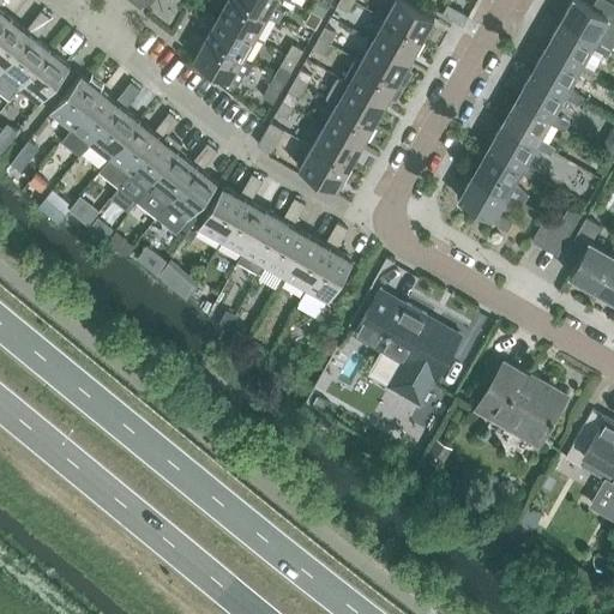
[(240,0),(227,0),(218,16),(256,37),(268,16),(240,0)]
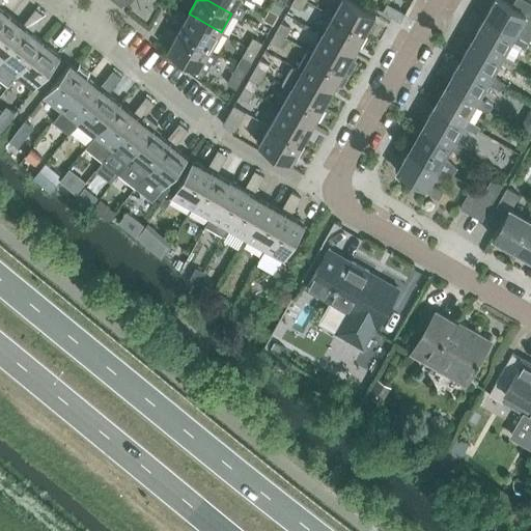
[(207,0),(231,14),(241,19),(251,0),(250,0),(207,0)]
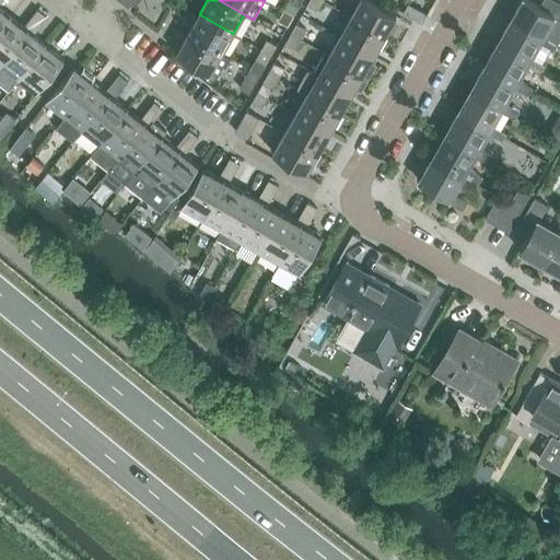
[(323,1),(321,0),(310,0),(307,6),(317,11),(323,1)]
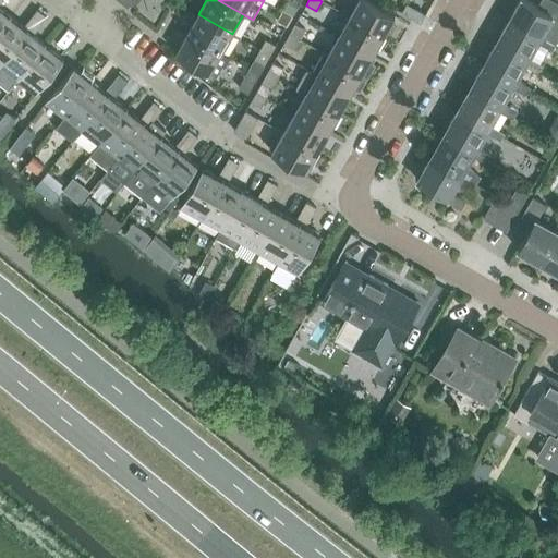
[(359,0),(350,17),(384,36),(395,16),(366,0),(359,0)]
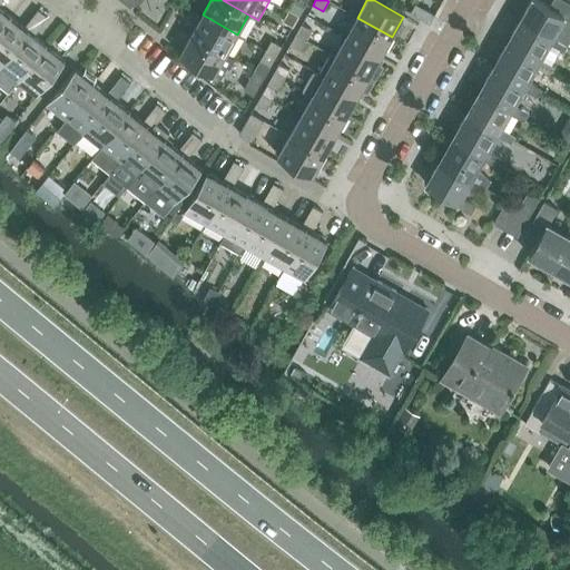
[(537,0),(531,0),(520,21),(551,39),(549,43),(564,51),(569,43),(553,36),(564,16),(537,0)]
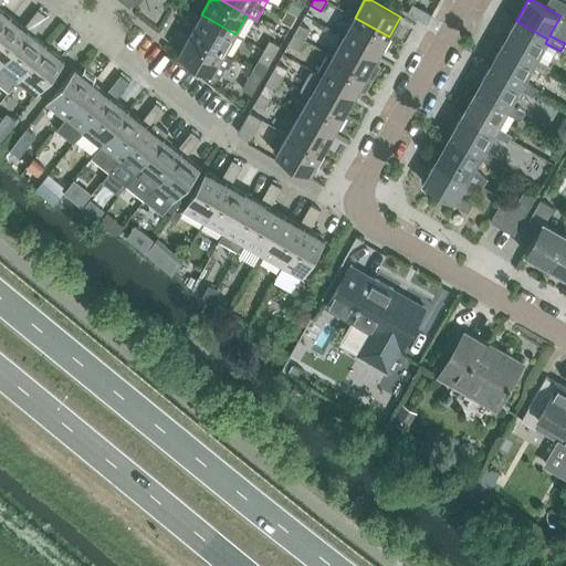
[(286,11),(296,17),(302,7),(292,1),(286,11)]
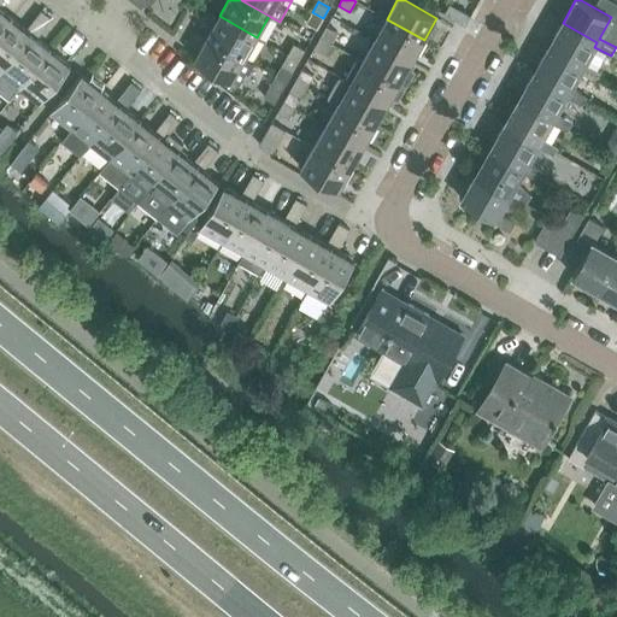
[(0,33),(12,19),(0,10),(0,33)]
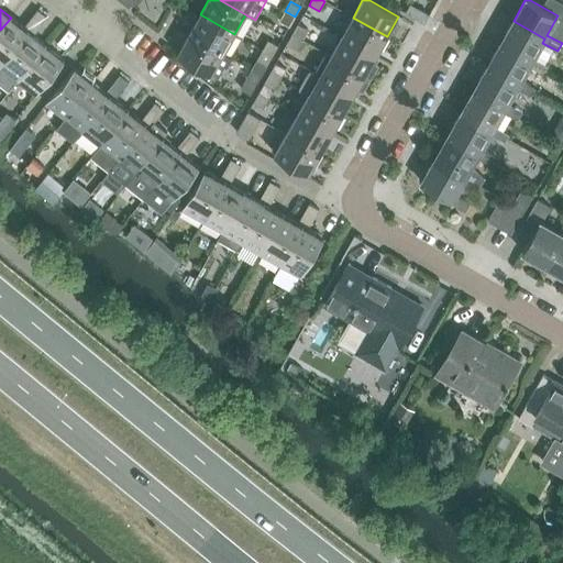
[(37,10),(31,19),(40,26),(46,18),(37,10)]
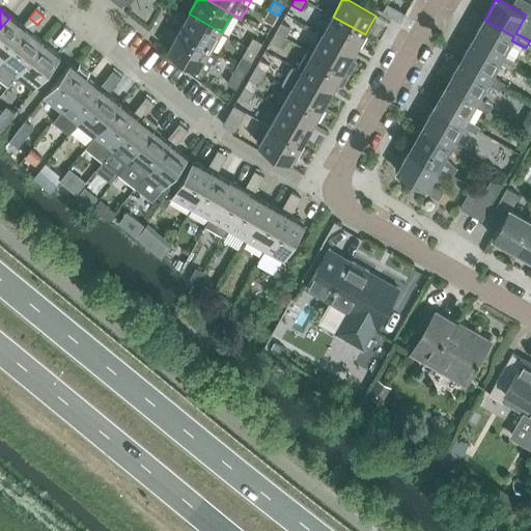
[(278,16),(269,10),(263,20),(273,25),(278,16)]
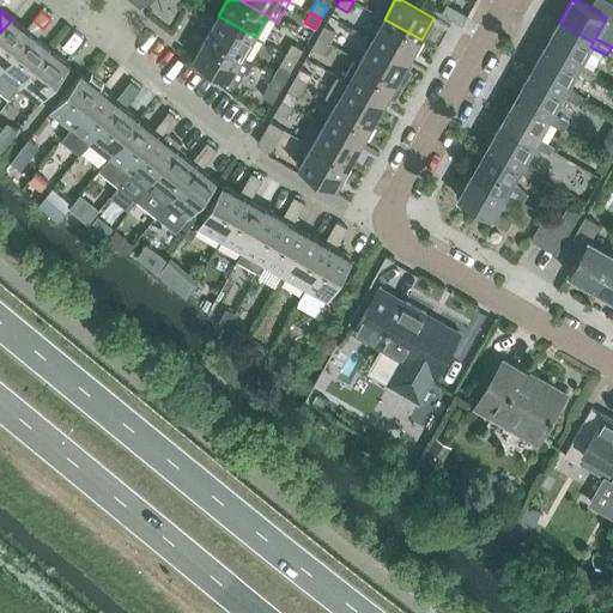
[(453,19),(462,24),(466,17),(456,12),(453,19)]
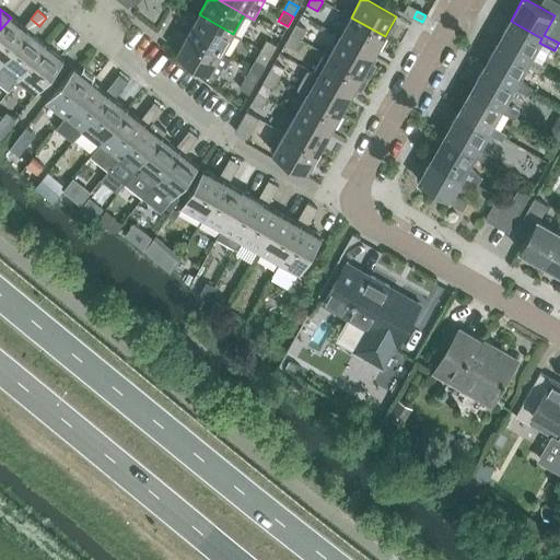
[(233,34),(199,14),(188,34),(222,54),(233,34)]
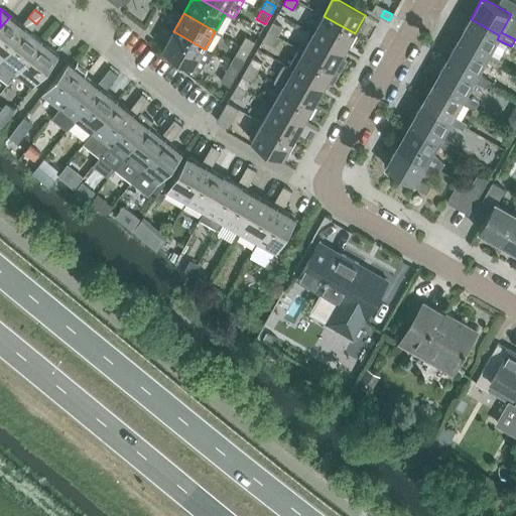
[(26,28),(22,25),(10,16),(0,27),(0,60),(26,28)]
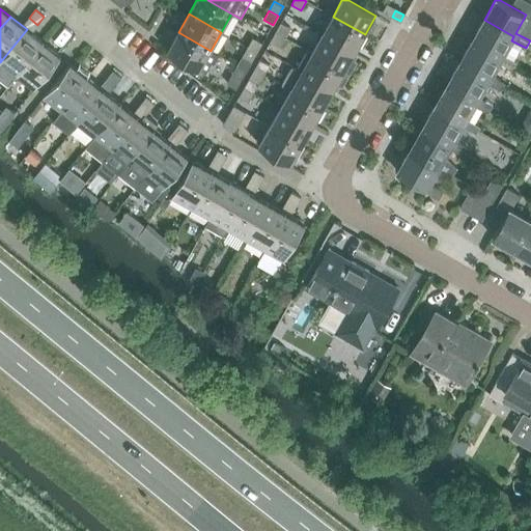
[(355,53),(365,34),(333,17),(323,34),(355,53)]
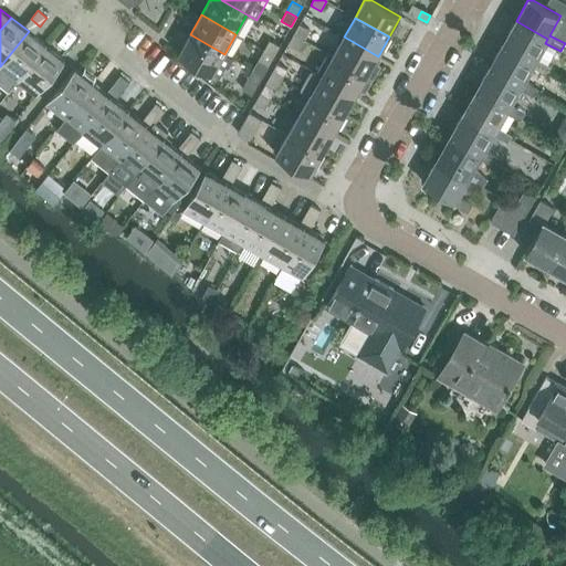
[(40,27),(31,19),(24,28),(29,31),(33,35),(40,27)]
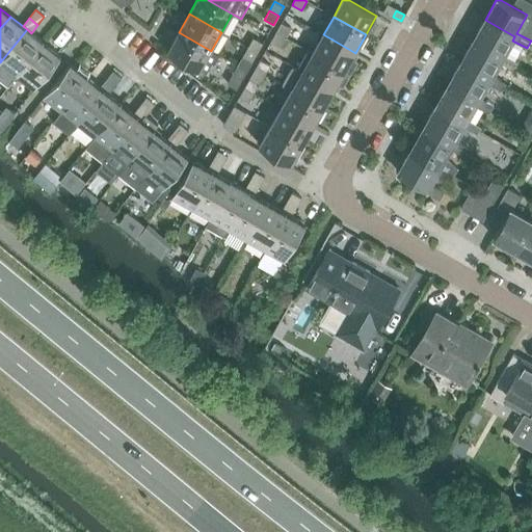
[(485,20),(473,42),(502,58),(500,62),(514,70),(519,62),(504,54),(512,41),(514,36),(485,20)]
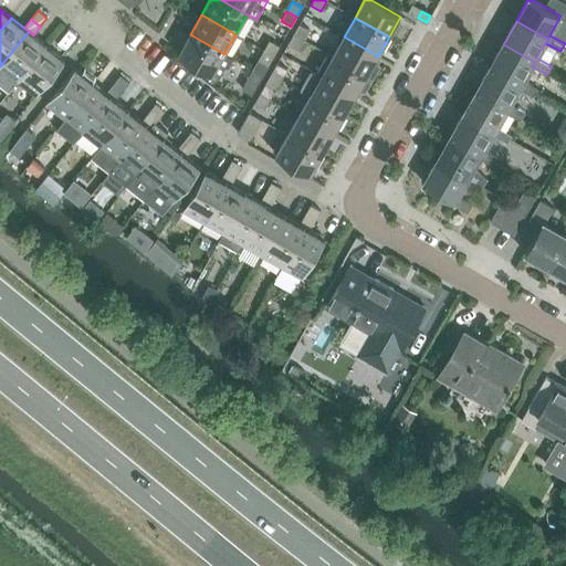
[(294,34),(304,40),(310,31),(300,24),(294,34)]
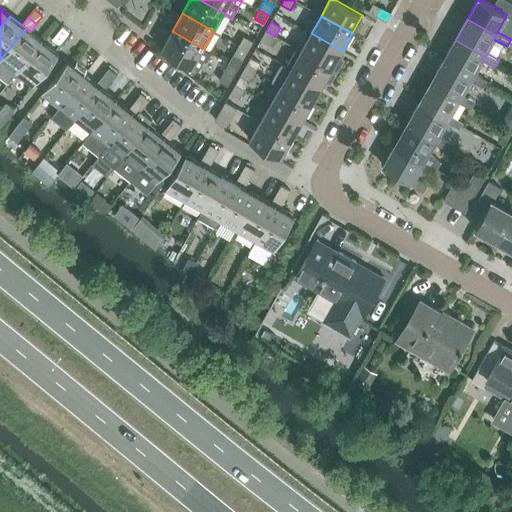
[(0,60),(16,73),(42,41),(30,32),(26,28),(0,60)]
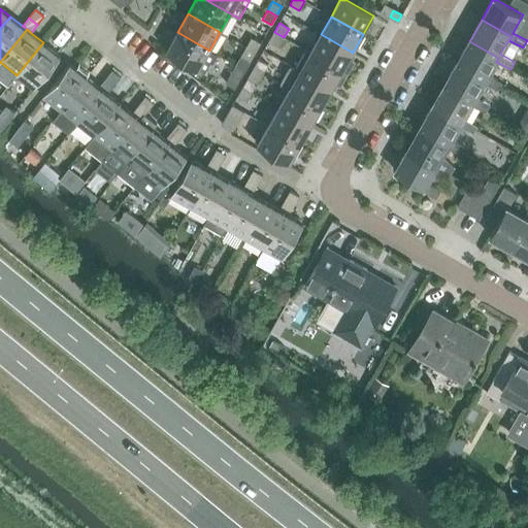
[(209,51),(177,32),(166,51),(199,69),(209,51)]
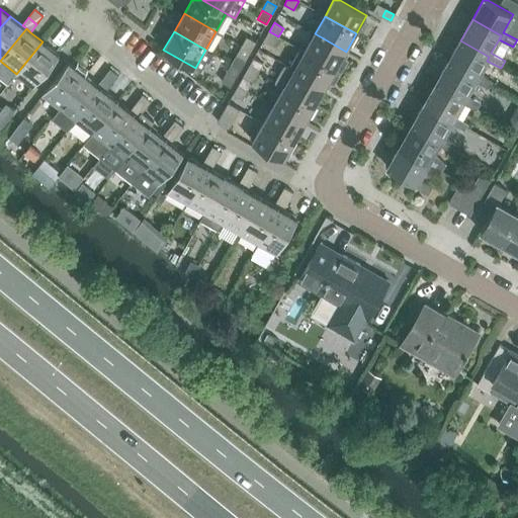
[(278,36),(269,31),(264,40),(273,46),(278,36)]
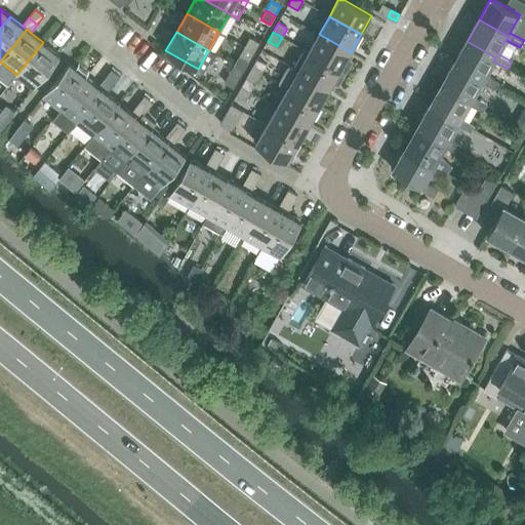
[(309,52),(346,74),(353,62),(347,58),(351,52),(319,34),(309,52)]
